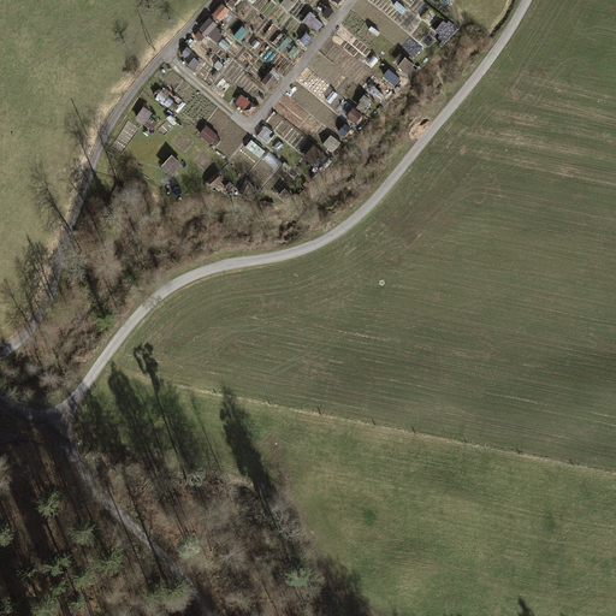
[(295,4),(290,0),(284,0),(280,5),(289,12),(295,4)]
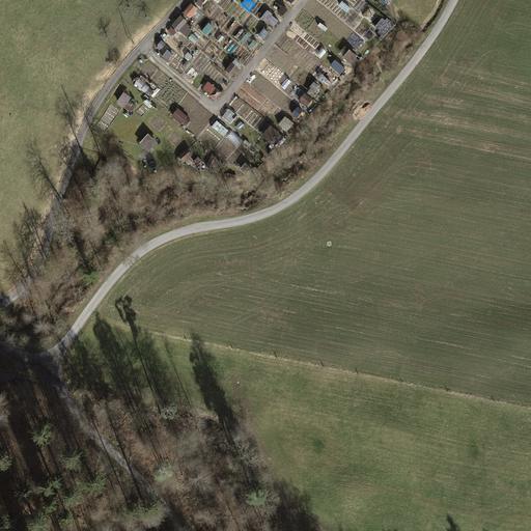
[(198,9),(192,3),(184,14),(191,19),(198,9)]
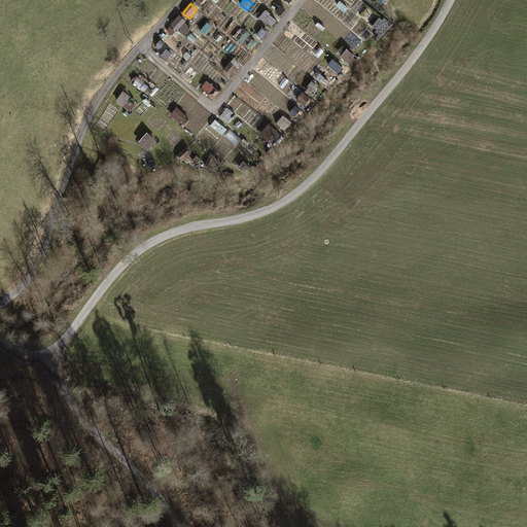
[(287,9),(281,5),(276,10),(282,15),(287,9)]
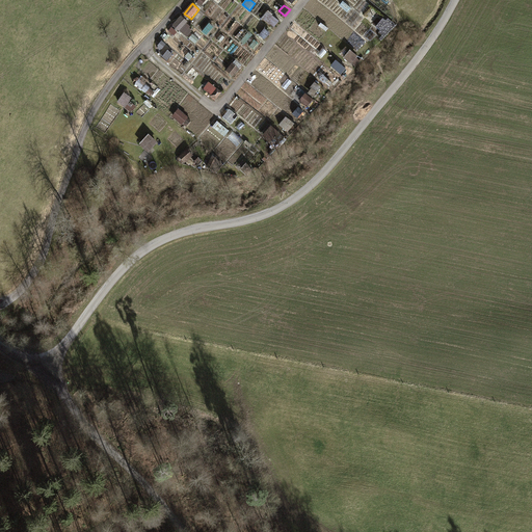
[(281,22),(267,11),(262,18),(274,28),(281,22)]
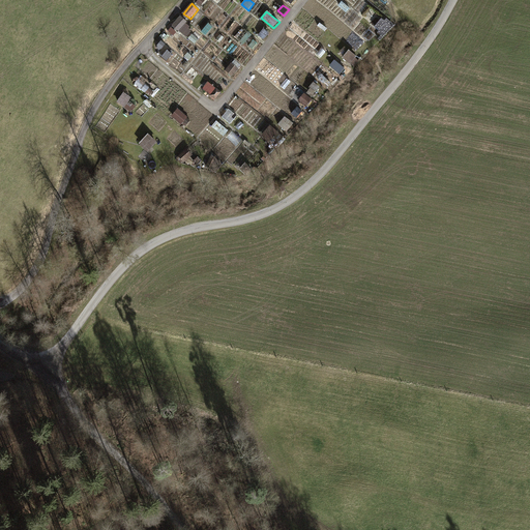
[(187,22),(180,16),(173,25),(179,30),(187,22)]
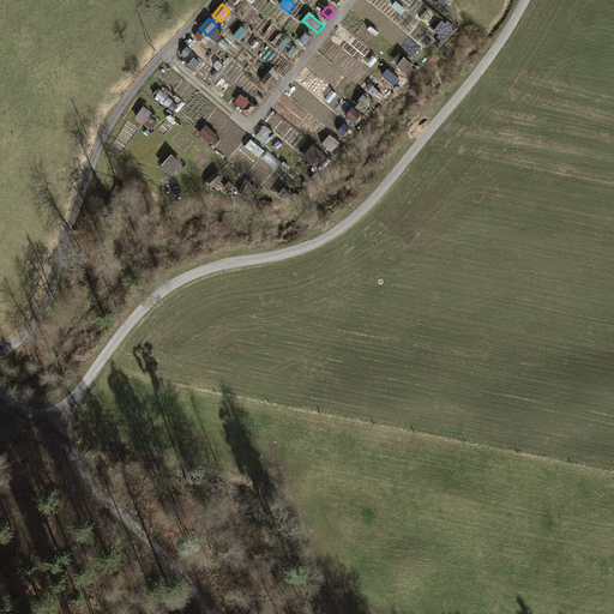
[(379,34),(375,31),(365,43),(368,47),(379,34)]
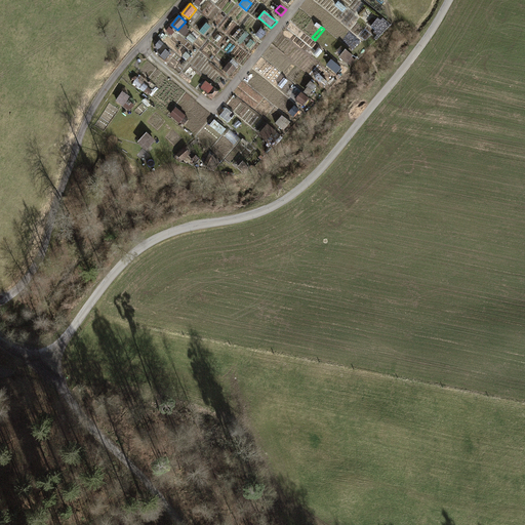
[(269,33),(263,28),(256,35),(263,40),(269,33)]
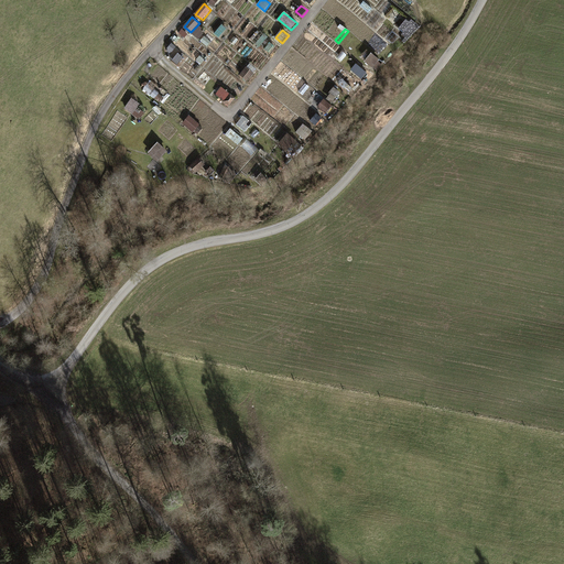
[(381,61),(372,53),(366,62),(373,69),(381,61)]
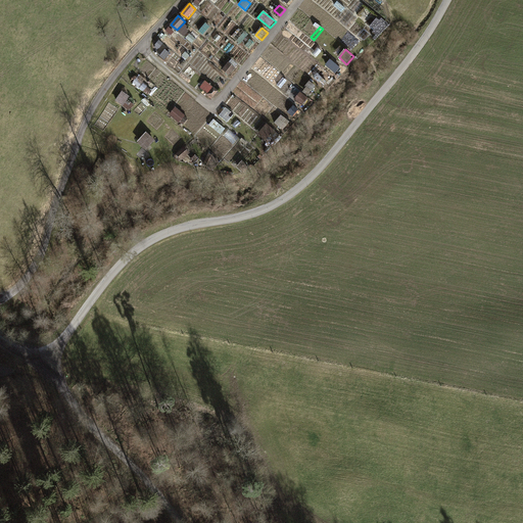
[(143,56),(140,54),(135,59),(138,62),(143,56)]
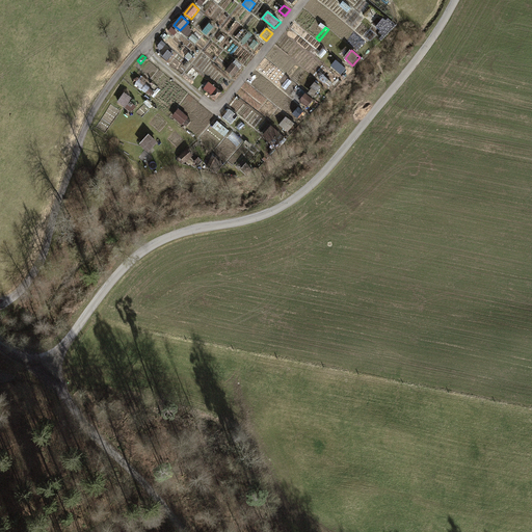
[(319,62),(315,58),(310,64),(314,69),(319,62)]
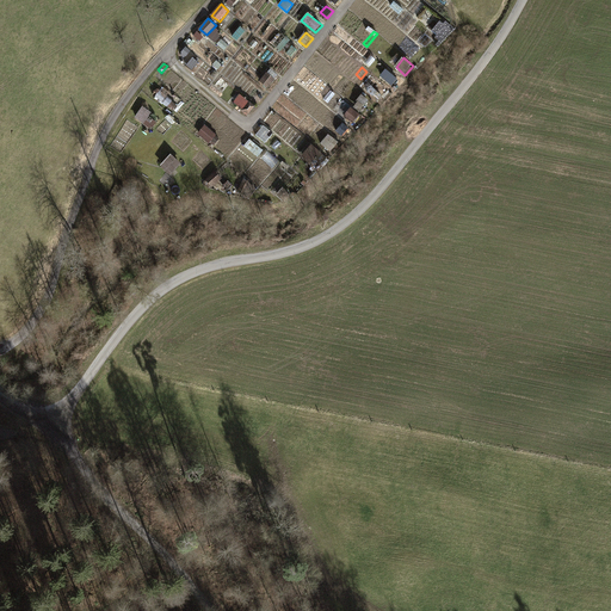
[(277,80),(269,73),(260,82),(269,90),(277,80)]
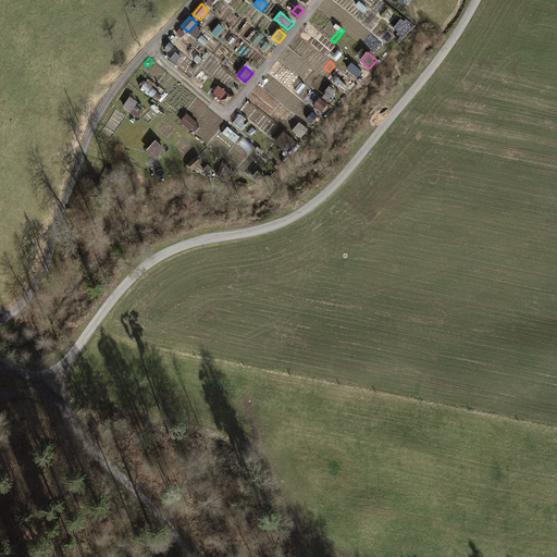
[(353,81),(347,76),(343,81),(348,86),(353,81)]
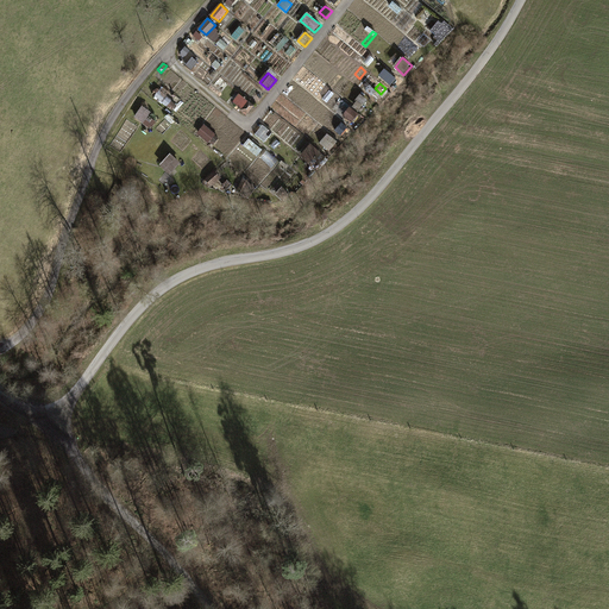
[(181,102),(163,87),(156,96),(174,112),(181,102)]
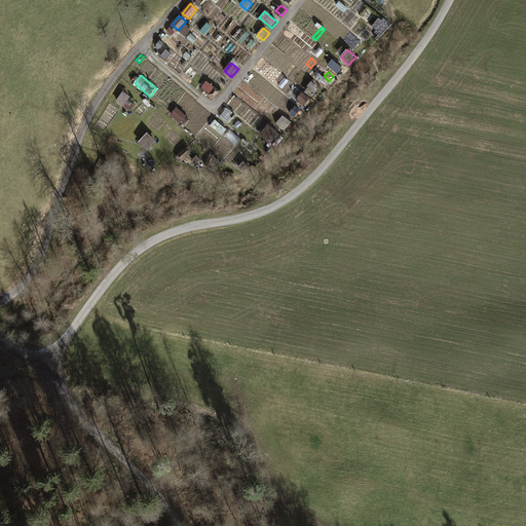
[(214,101),(221,91),(209,81),(201,90),(214,101)]
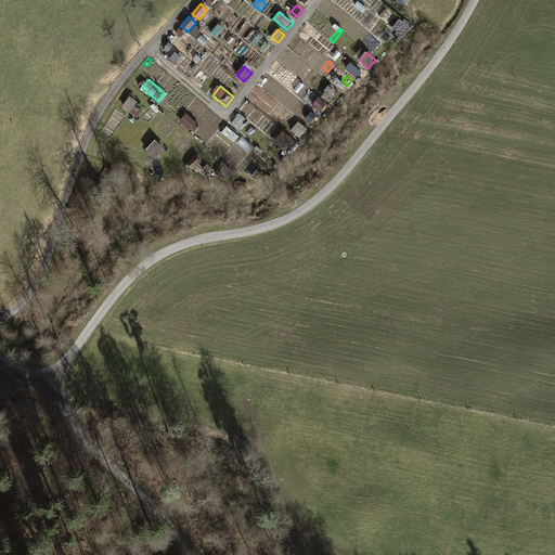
[(336,91),(330,86),(323,93),(330,99),(336,91)]
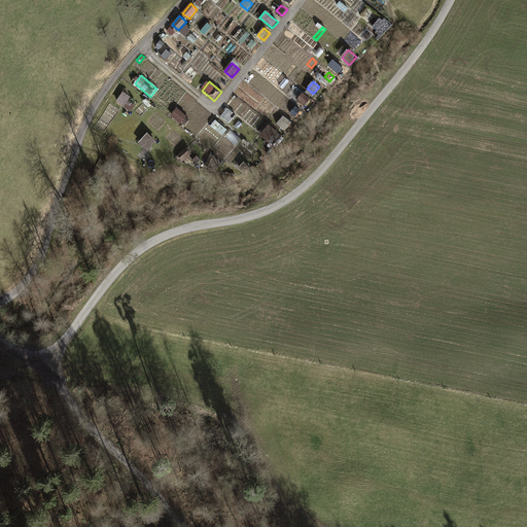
[(248,88),(244,83),(236,92),(241,96),(248,88)]
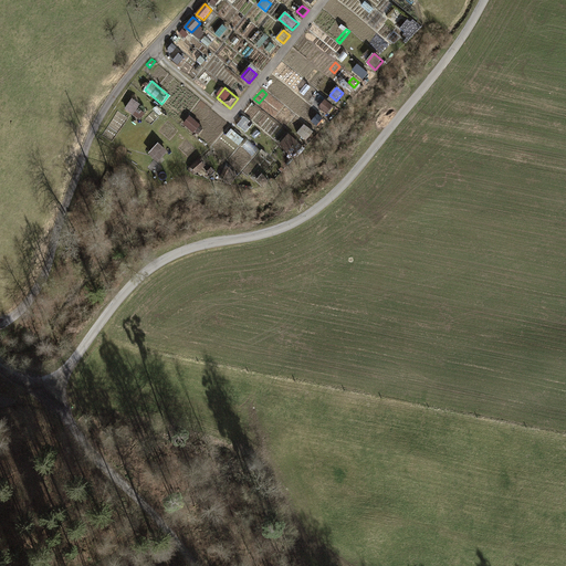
[(125,107),(139,119),(145,113),(138,108),(142,105),(133,98),(125,107)]
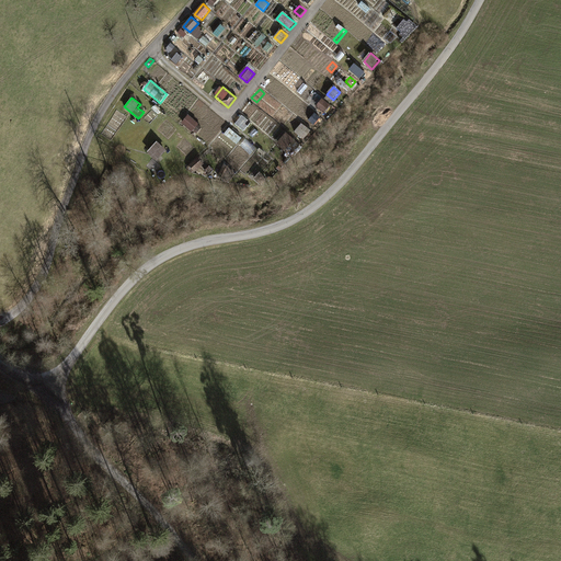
[(194,117),(187,124),(198,135),(205,128),(194,117)]
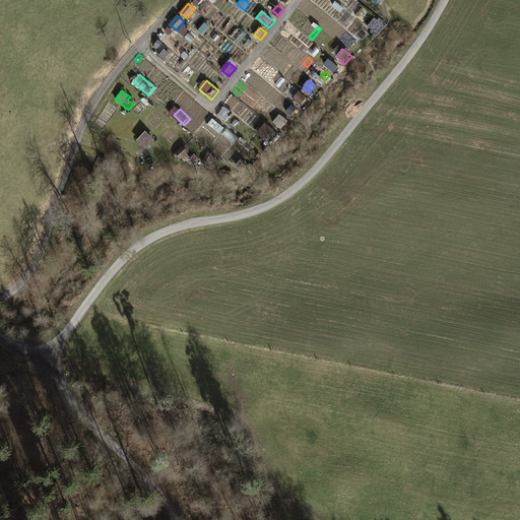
[(211,114),(207,111),(203,116),(207,119),(211,114)]
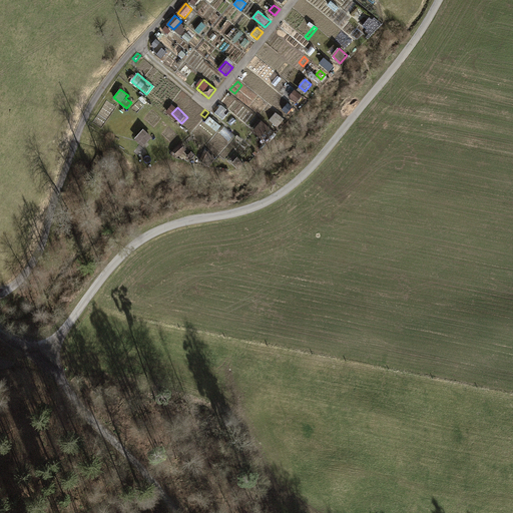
[(277,131),(271,127),(263,136),(269,141),(277,131)]
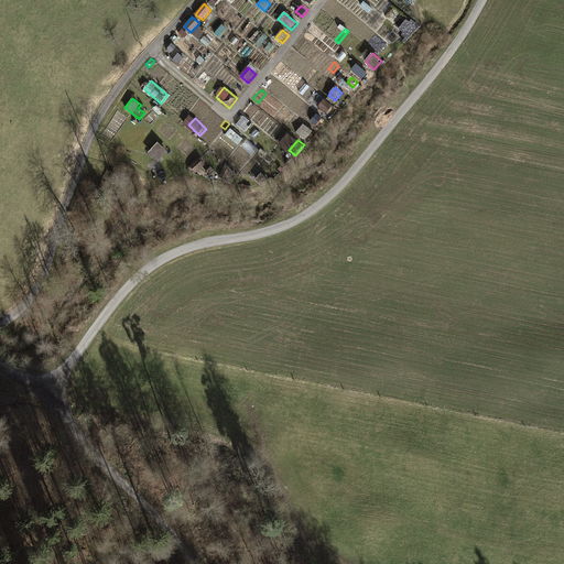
[(169,150),(159,142),(150,153),(159,162),(169,150)]
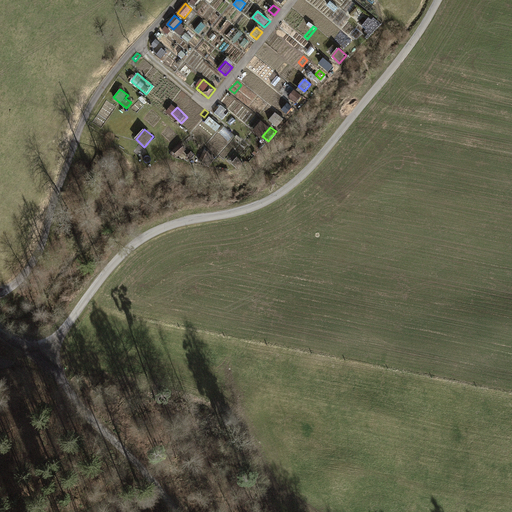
[(199,135),(194,138),(199,145),(204,141),(199,135)]
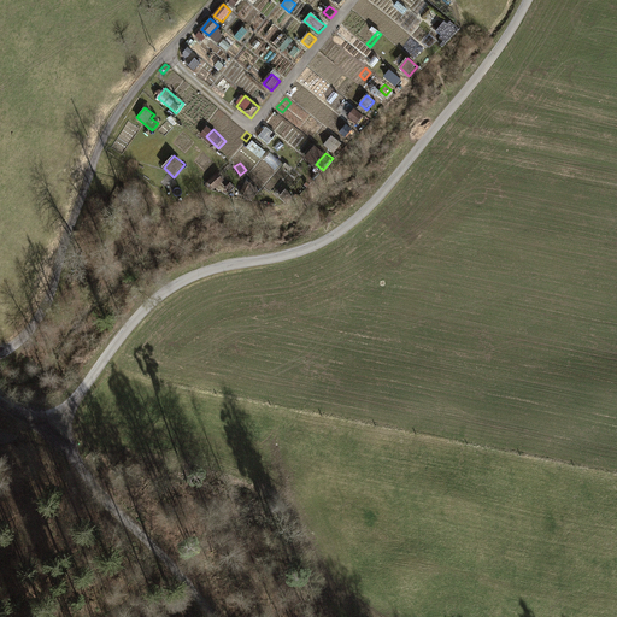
[(221,171),(206,184),(212,191),(227,178),(221,171)]
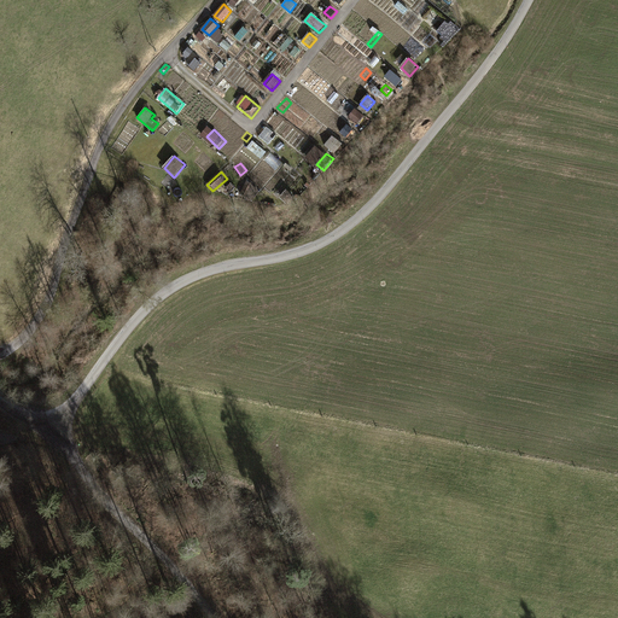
[(174,193),(161,182),(157,187),(170,198),(174,193)]
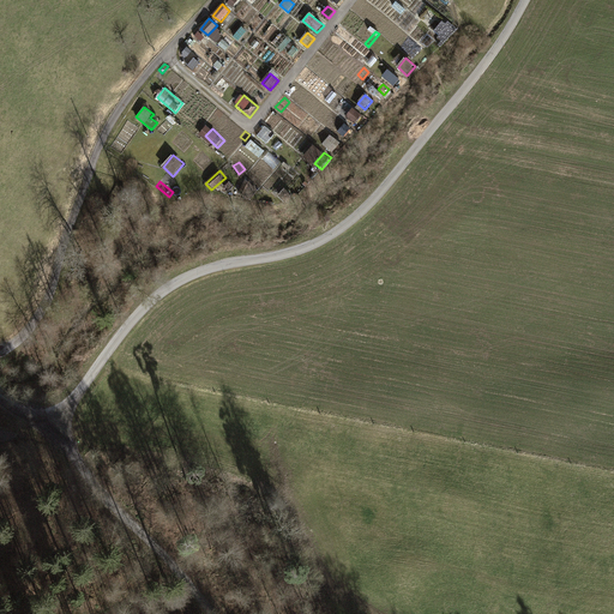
[(127,191),(118,185),(108,197),(119,204),(127,191)]
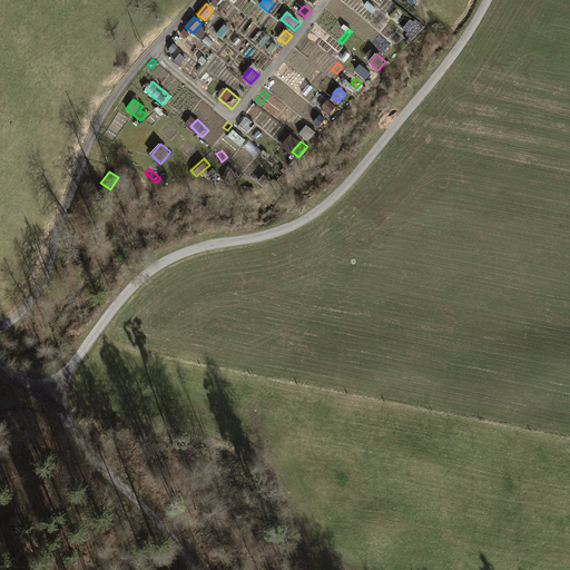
[(251,178),(245,174),(241,179),(246,184),(251,178)]
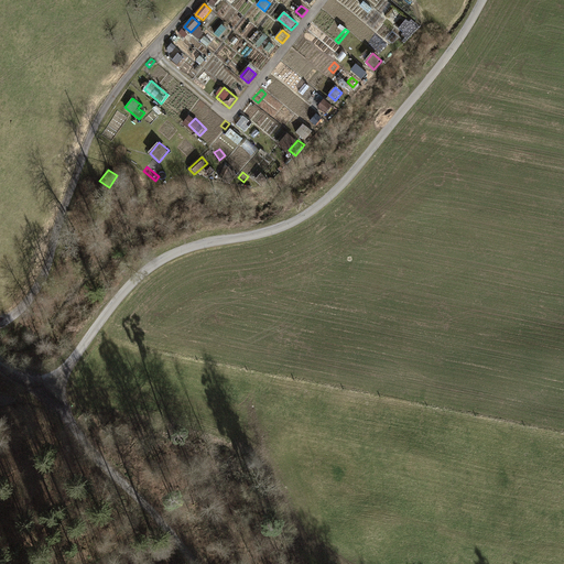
[(266,177),(261,174),(257,180),(261,183),(266,177)]
